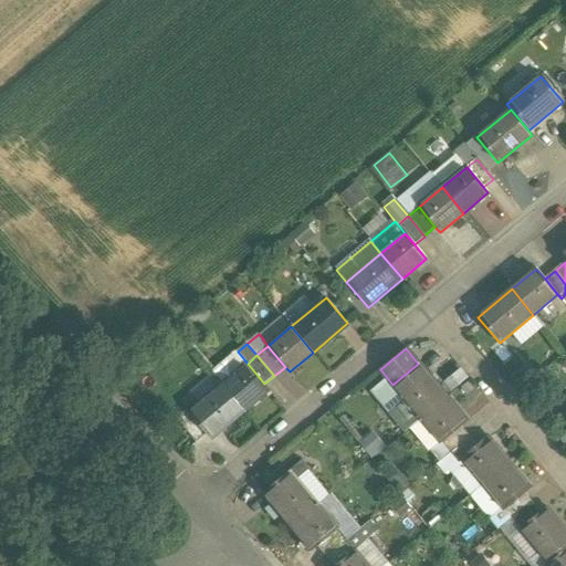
[(264,384),(248,364),(222,384),(244,409),(269,389),(264,384)]
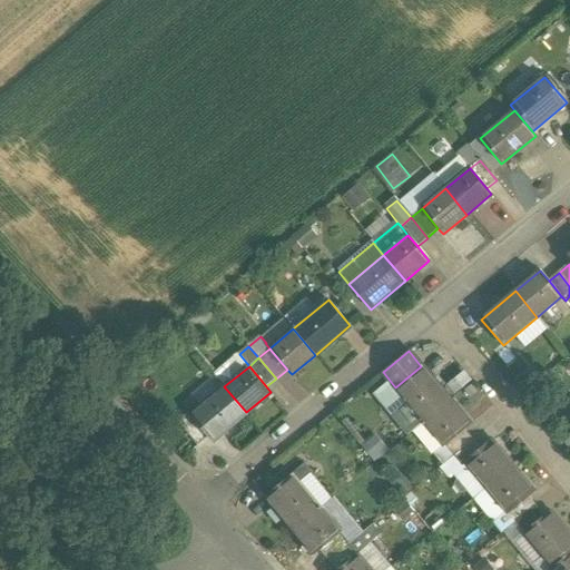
[(450,401),(421,366),(395,387),(405,399),(424,422),(450,401)]
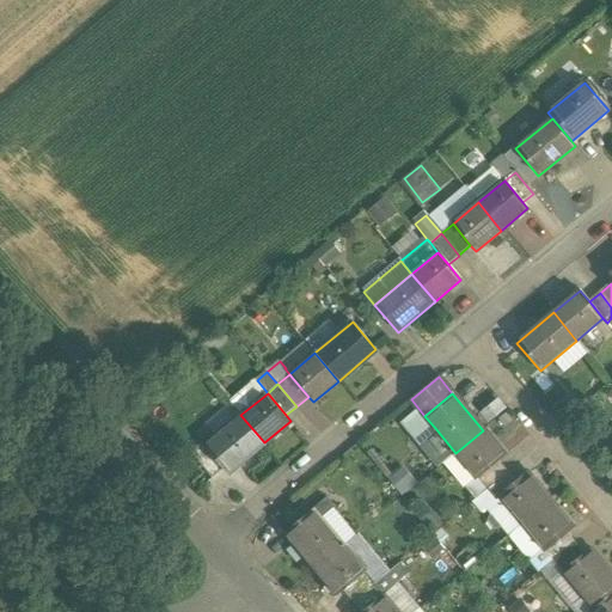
[(576,422),(565,409),(556,417),(567,429),(576,422)]
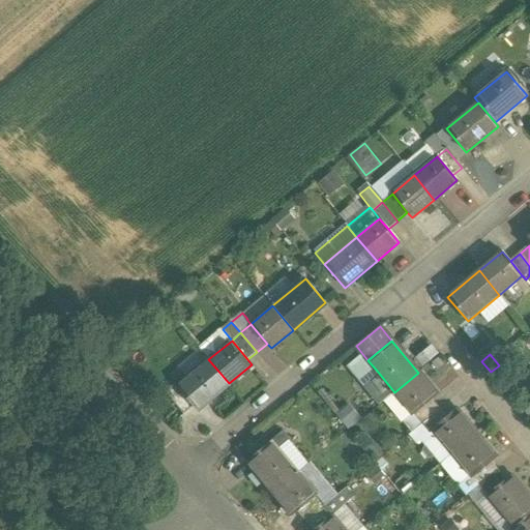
[(208,359),(177,386),(194,406),(197,410),(229,383),(208,359)]
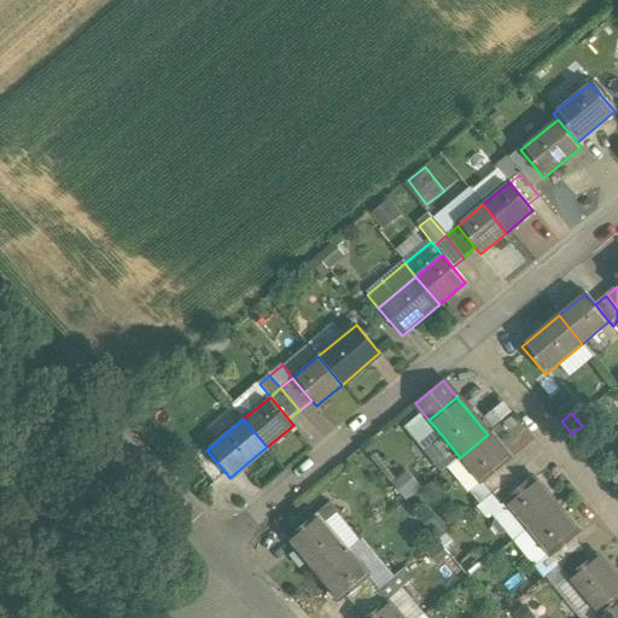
[(460,458),(439,432),(426,443),(425,450),(443,471),(448,467),(449,467),(460,458)]
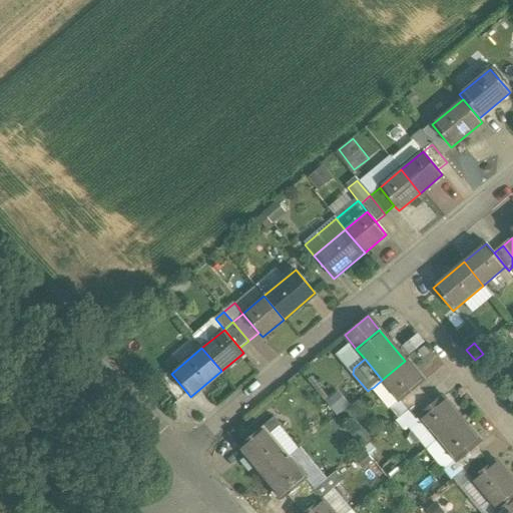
[(423,383),(405,361),(382,380),(399,401),(400,402),(419,387),(423,383)]
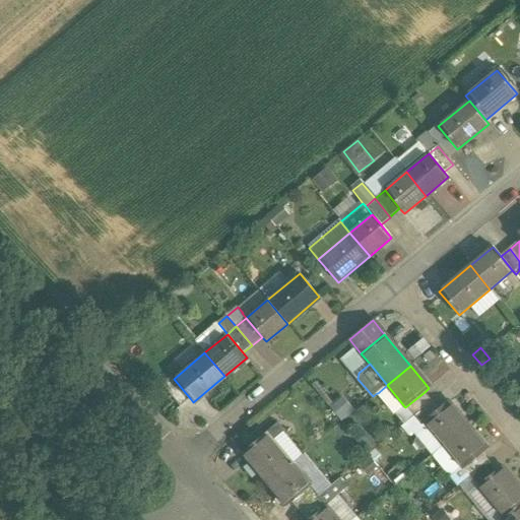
[(174,379),(172,376),(163,384),(181,405),(190,398),(174,379)]
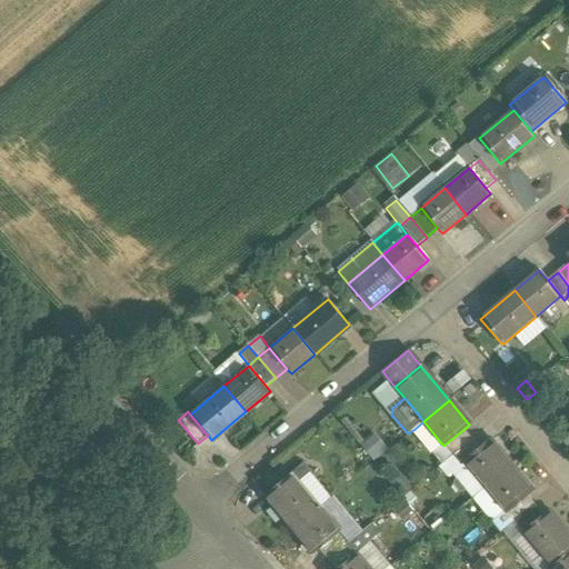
[(442,445),(423,421),(413,430),(431,452),(442,445)]
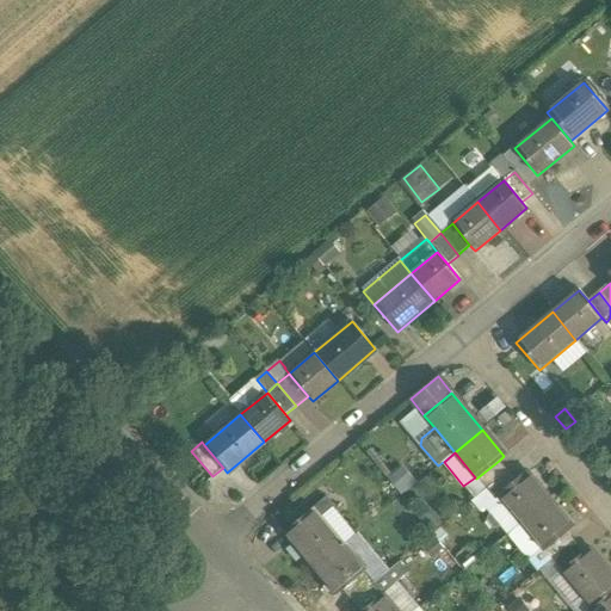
[(499,461),(476,479),(486,491),(507,471),(499,461)]
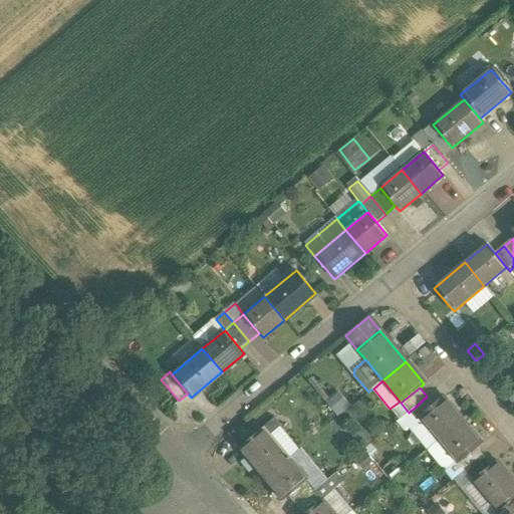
[(338,415),(351,405),(340,390),(327,399),(338,415)]
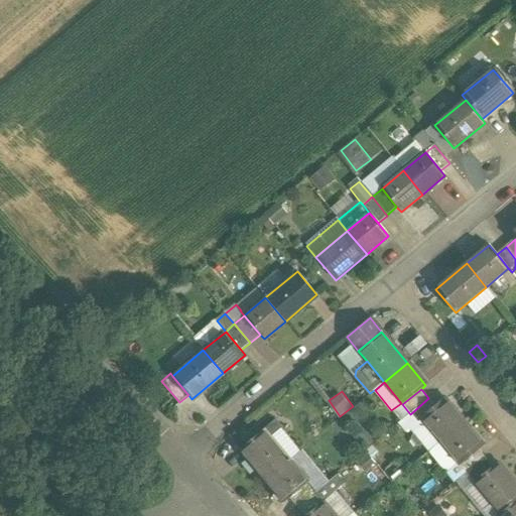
[(428,398),(410,414),(417,422),(417,423),(422,419),(436,408),(428,398)]
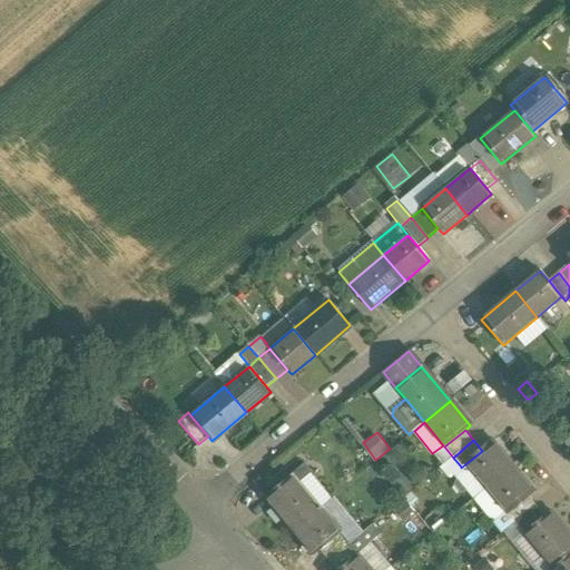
[(482,451),(467,463),(487,488),(512,465),(492,442),(482,451)]
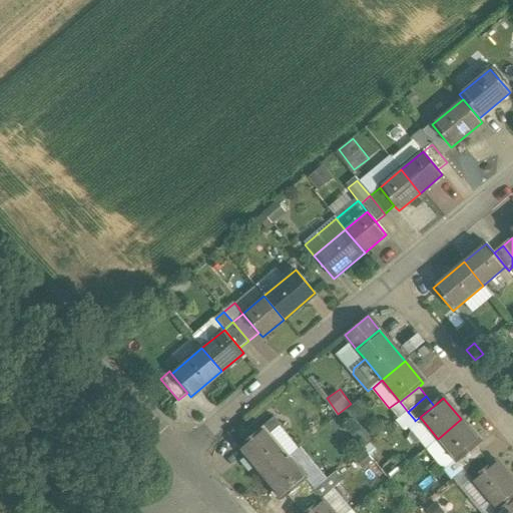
[(438,439),(420,417),(415,421),(415,420),(407,427),(411,432),(409,437),(415,444),(420,443),(425,449),(438,439)]
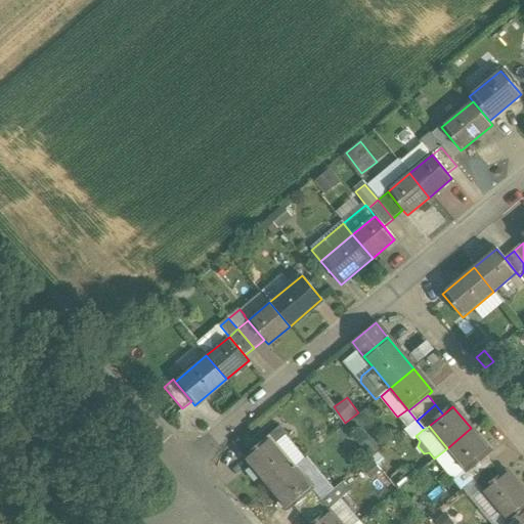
[(471,428),(447,448),(466,471),(484,454),(489,450),(471,428)]
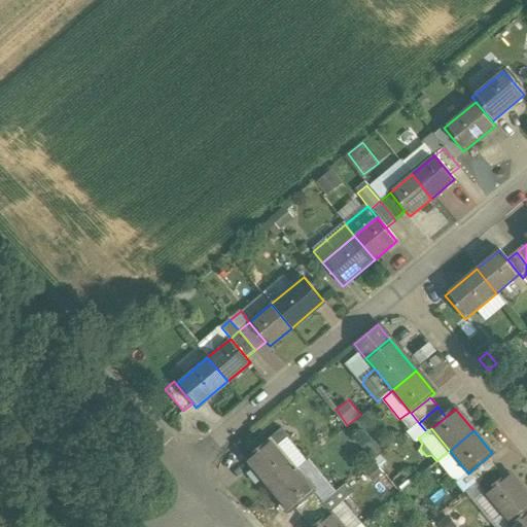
[(331,508),(344,499),(291,434),(279,444),(331,508)]
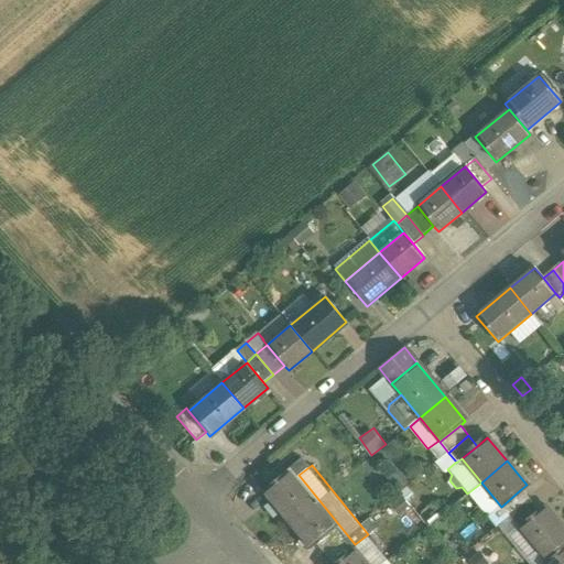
[(317,503),(288,468),(261,490),(291,525),(317,503)]
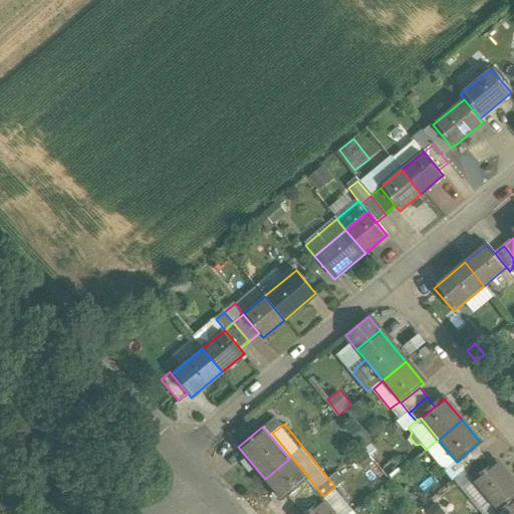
[(439,440),(426,450),(444,472),(457,462),(439,440)]
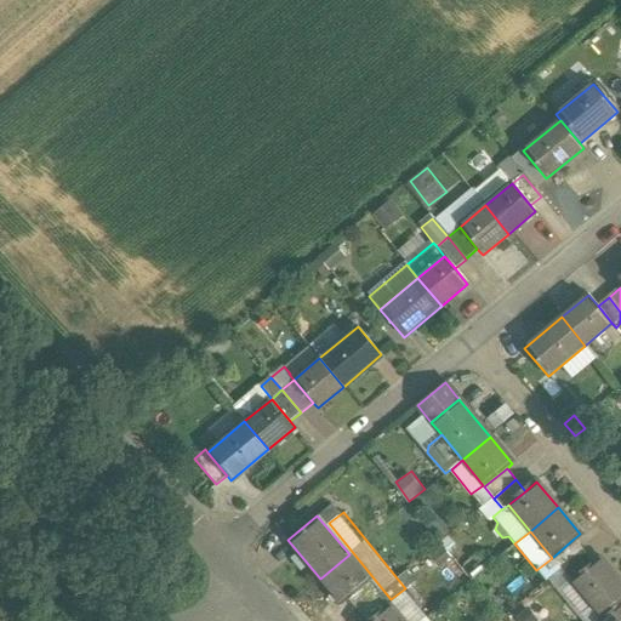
[(574,539),(552,558),(560,569),(584,551),(574,539)]
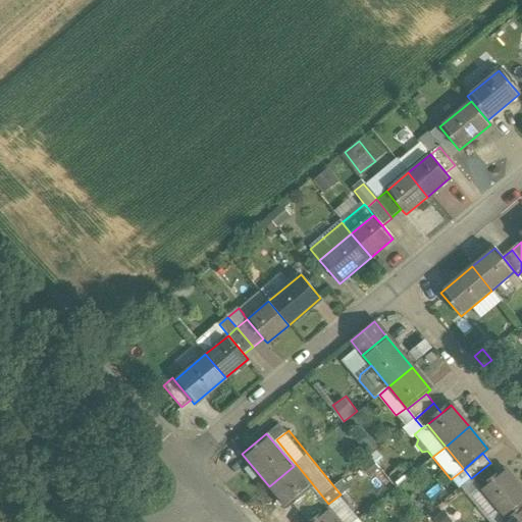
[(311,487),(294,466),(269,486),(286,507),(292,503),(311,487)]
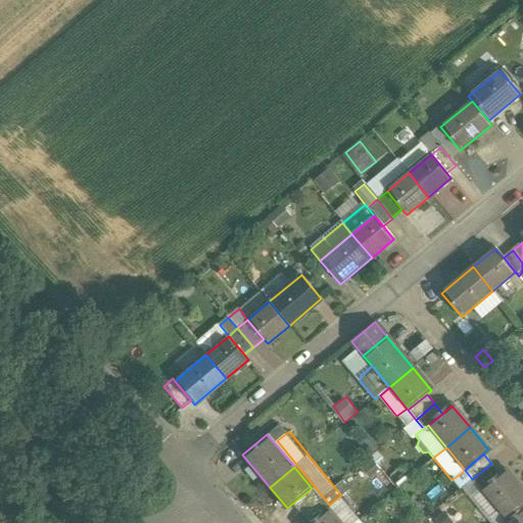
[(522,490),(505,469),(480,488),(507,520),(522,507),(522,490)]
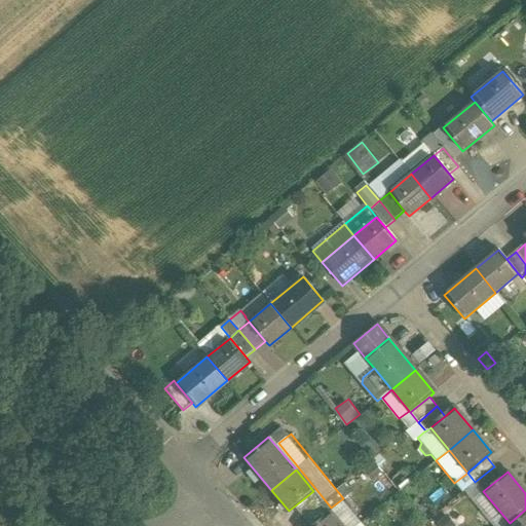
[(313,491),(294,506),(303,517),(322,501),(313,491)]
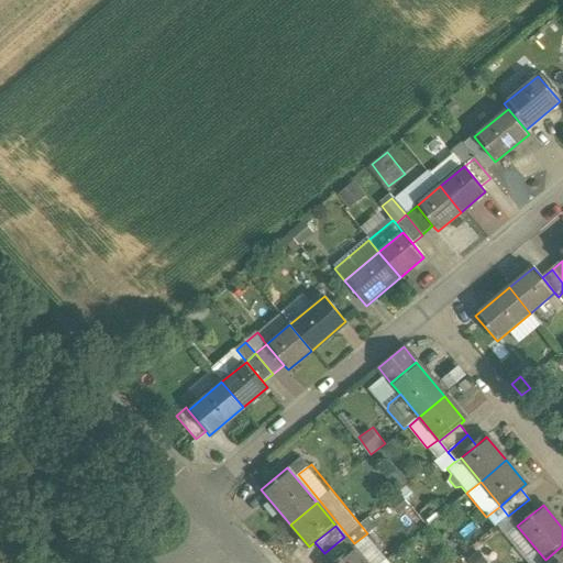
[(344,537),(324,553),(332,562),(352,545),(344,537)]
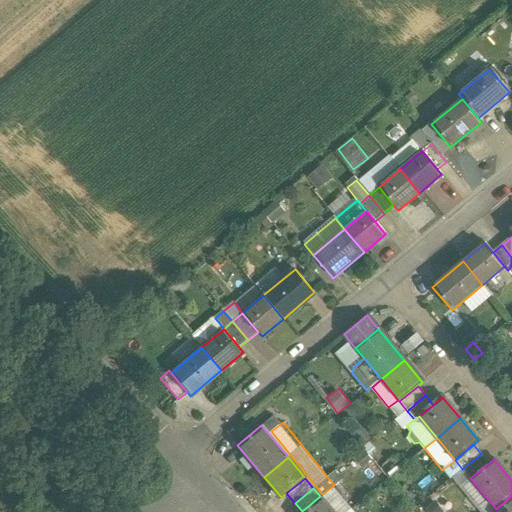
[(333,511),(320,496),(302,511),(301,511),(333,511)]
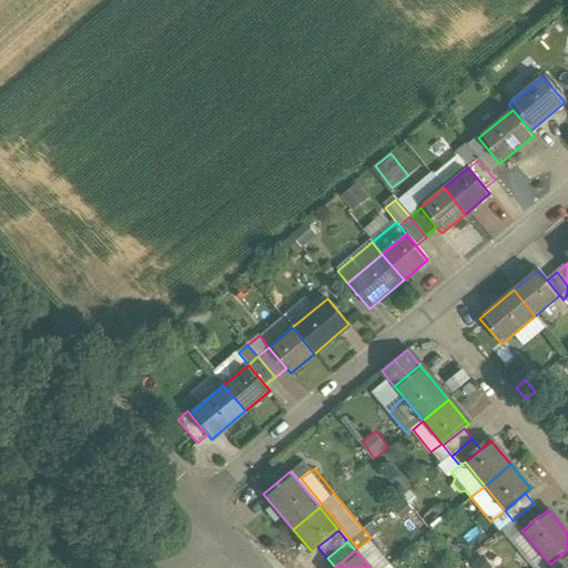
[(567,567),(567,550),(550,565),(546,567),(567,567)]
